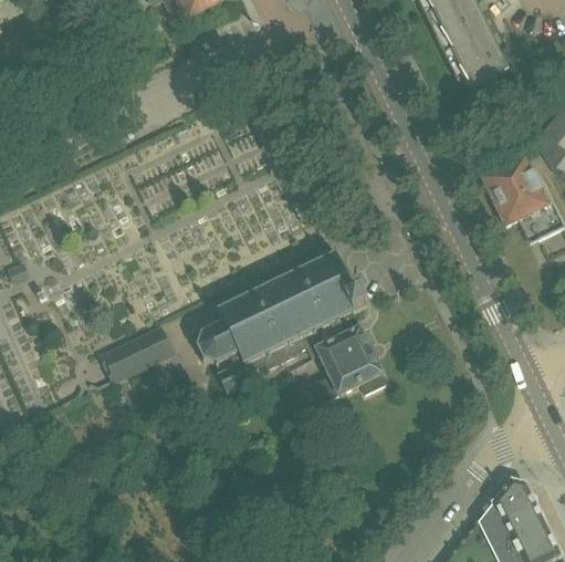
[(149,0),(152,3),(158,0),(164,0),(171,16),(187,9),(189,13),(216,0),(149,0)]
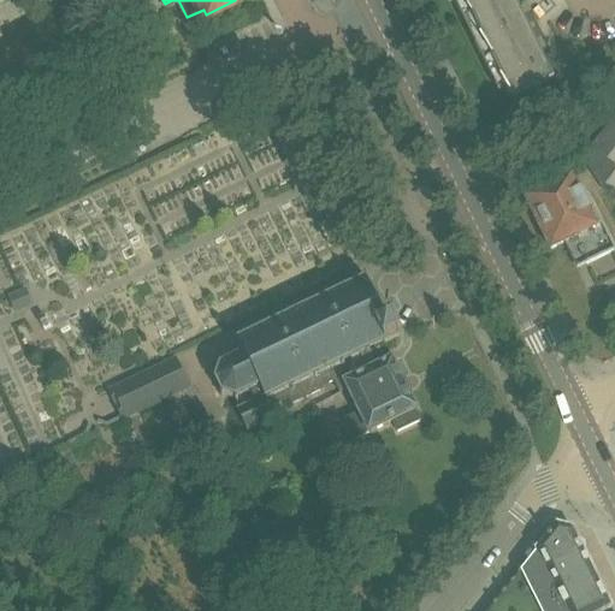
[(455,0),(462,15),(483,57),(498,87),(506,83),(512,94),(513,95),(554,75),(533,33),(522,10),(518,0),(455,0)]
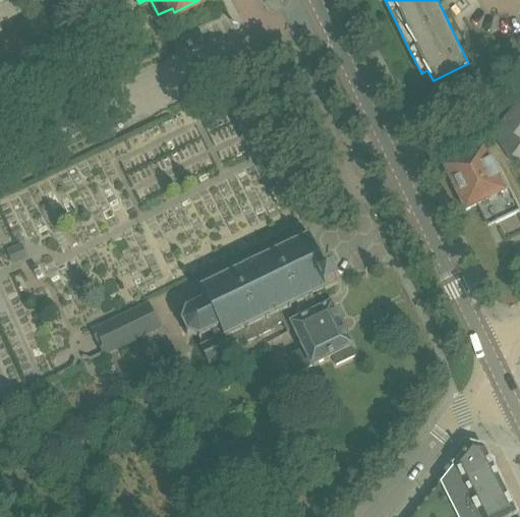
[(519,101),(516,98),(490,130),(500,147),(507,157),(519,139),(519,138),(511,132),(519,120),(519,101)]
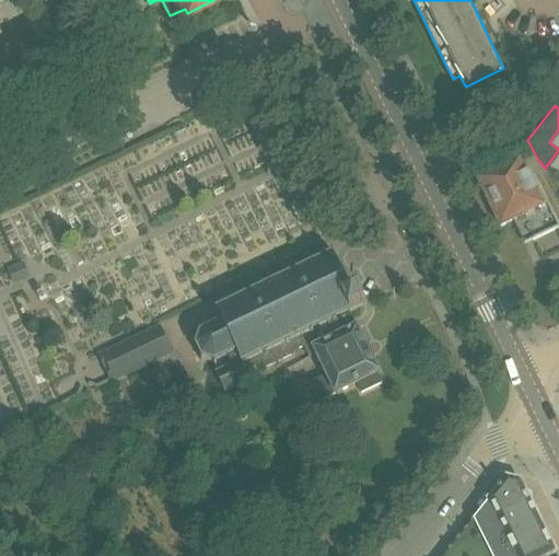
[(523,241),(533,236),(555,226),(521,154),(477,175),(500,223),(512,217),(519,231),(523,241)]
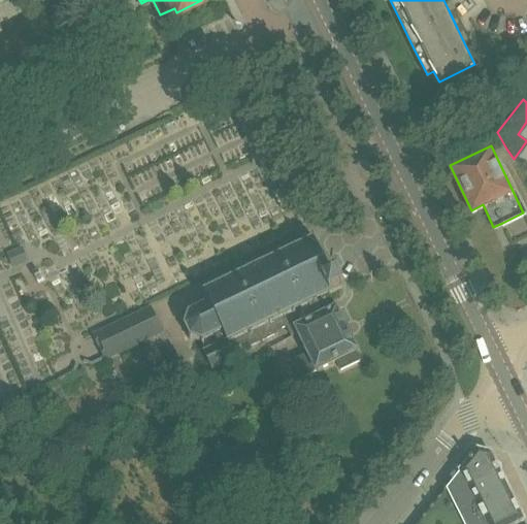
[(203,290),(196,294),(201,305),(190,310),(187,307),(186,309),(188,312),(185,322),(182,322),(183,324),(186,324),(189,332),(187,334),(189,336),(191,334),(200,338),(201,340),(202,340),(205,348),(203,349),(210,365),(236,354),(231,345),(246,336),(250,342),(276,330),(274,327),(285,322),(290,333),(296,329),(306,351),(293,357),(301,374),(335,359),(339,367),(355,359),(351,351),(357,348),(335,304),(334,304),(328,291),(342,284),(335,270),(329,272),(329,271),(330,270),(322,253),(320,254),(314,240),(316,239),(315,236),(313,237),(311,235),(309,236),(310,238),(291,248),(290,246),(288,247),(289,249),(269,258),(269,256),(267,257),(268,259),(249,268),(248,266),(245,267),(246,269),(227,279),(226,276),(224,277),(225,280),(205,289),(204,287),(202,288),(203,290)]
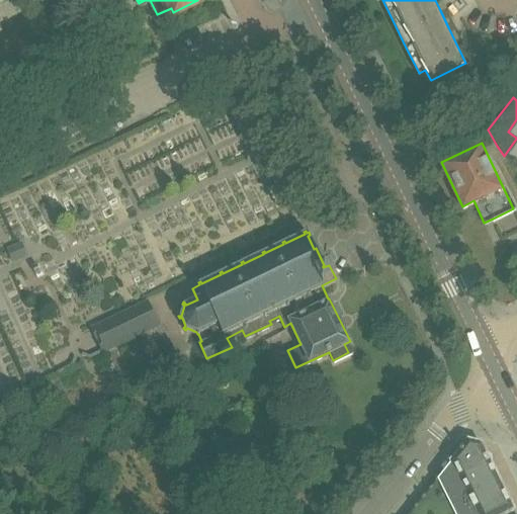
[(148,301),(118,315),(94,327),(105,346),(157,320),(148,301)]
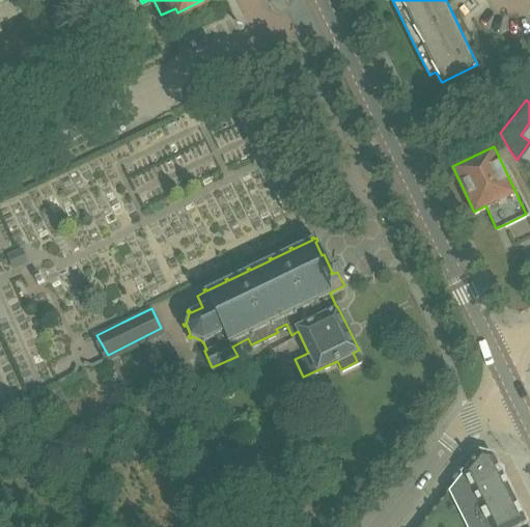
[(514,526),(527,521),(494,454),(479,452),(419,526),(514,526)]
